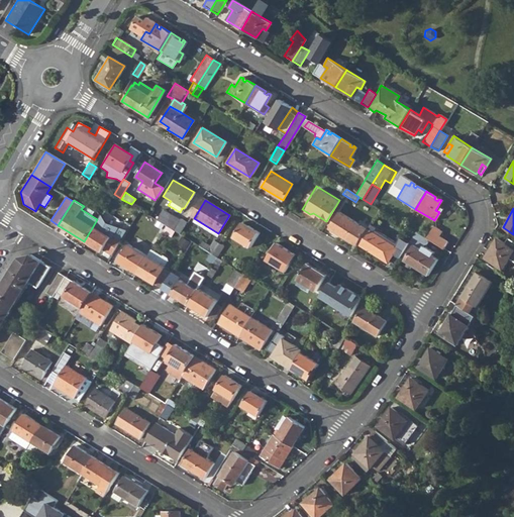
[(180,218),(179,220),(162,209),(155,219),(165,225),(174,231),(179,234),(186,222),(180,218)]
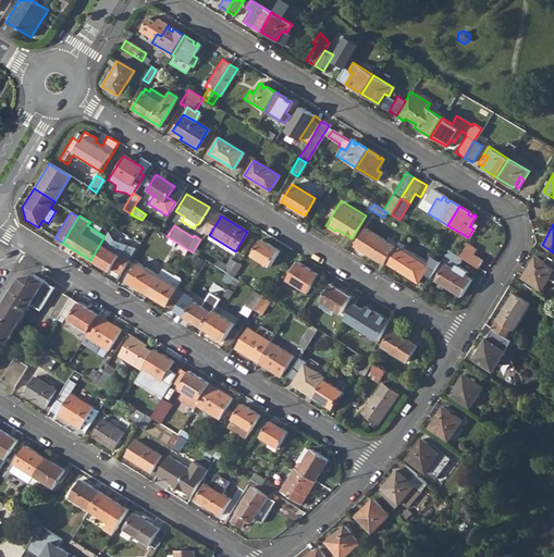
[(384,262),(394,247),(364,229),(353,246),(383,264),(384,262)]
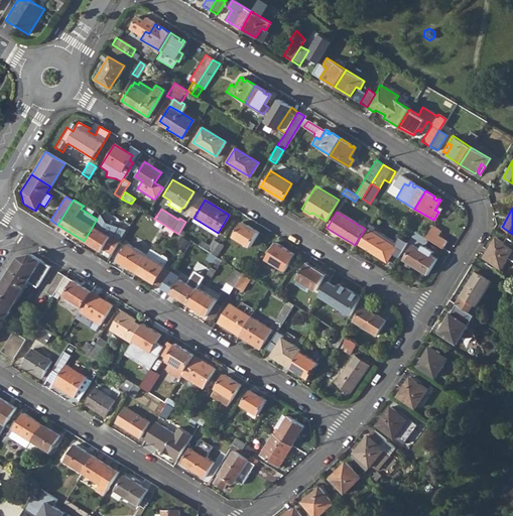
[(191,222),(215,236),(218,233),(194,218),(191,222)]
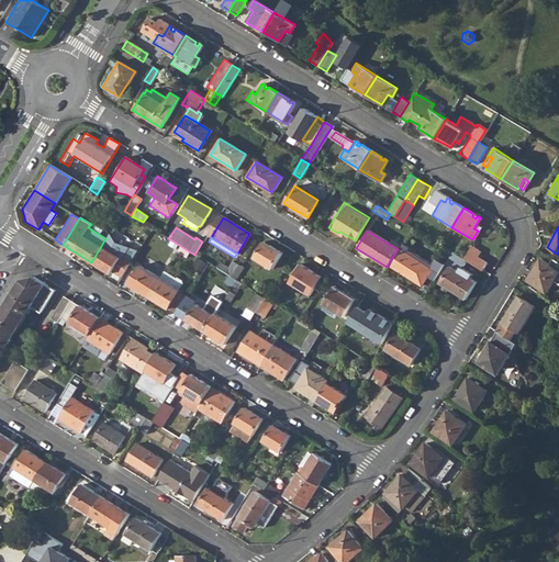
[(270,269),(280,253),(263,242),(253,258),(270,269)]
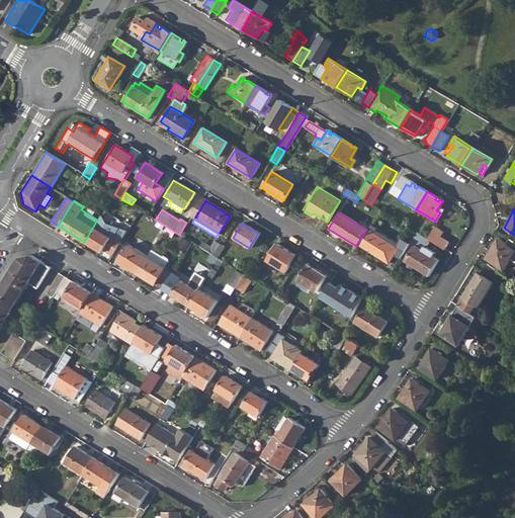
[(165,226),(159,235),(163,238),(166,234),(171,237),(174,232),(165,226)]
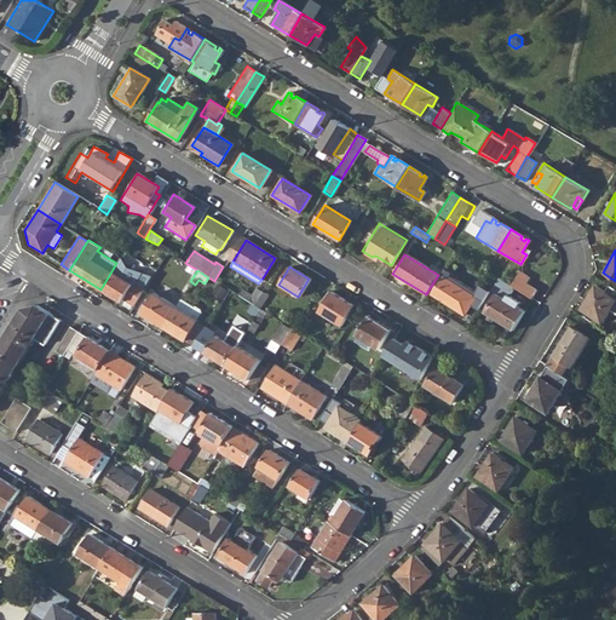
[(475,292),(449,275),(441,270),(438,275),(427,292),(465,315),(476,297),(475,297),(472,294),(475,292)]
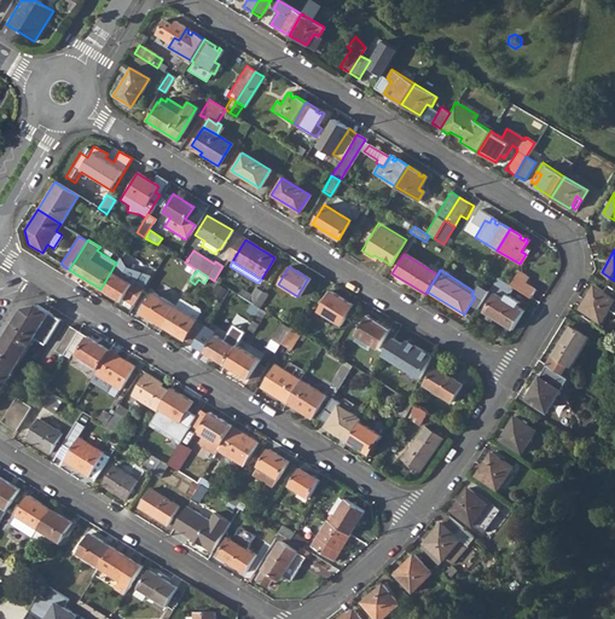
[(133,281),(132,283),(111,271),(100,289),(121,301),(122,299),(132,305),(144,288),(133,281)]
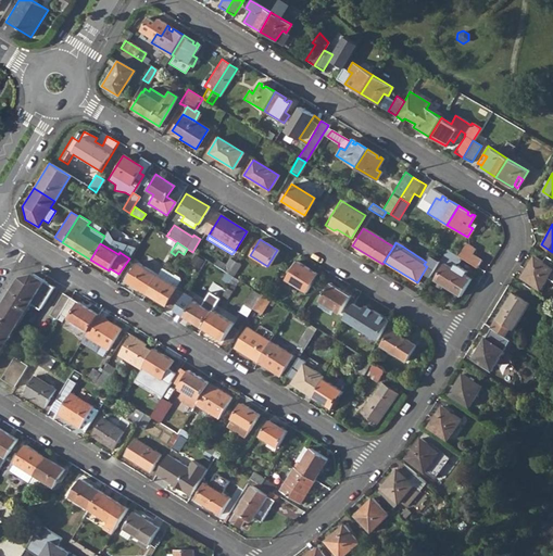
[(470,254),(475,249),(464,243),(456,255),(476,267),(480,261),(470,254)]
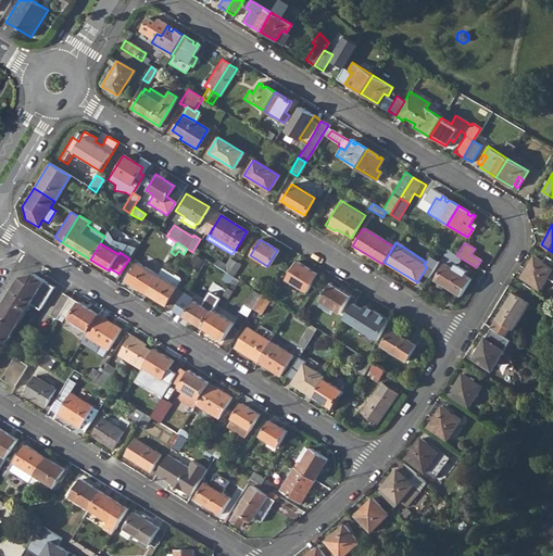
[(541,289),(552,269),(552,267),(535,255),(522,276),(541,289)]
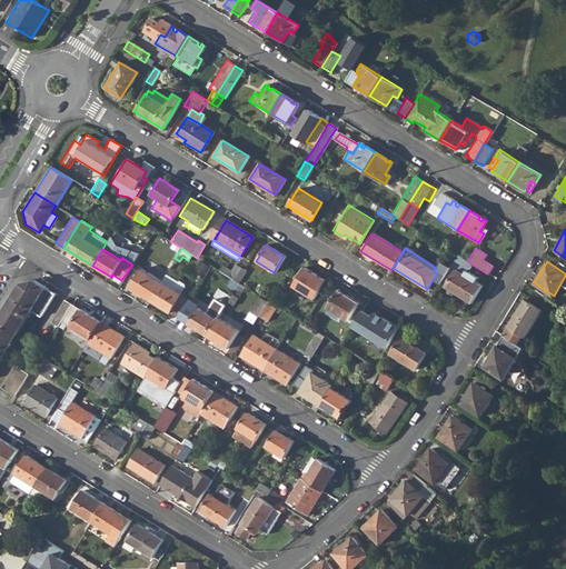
[(231,280),(240,267),(234,263),(230,270),(221,265),(218,271),(221,273),(230,279),(231,280)]
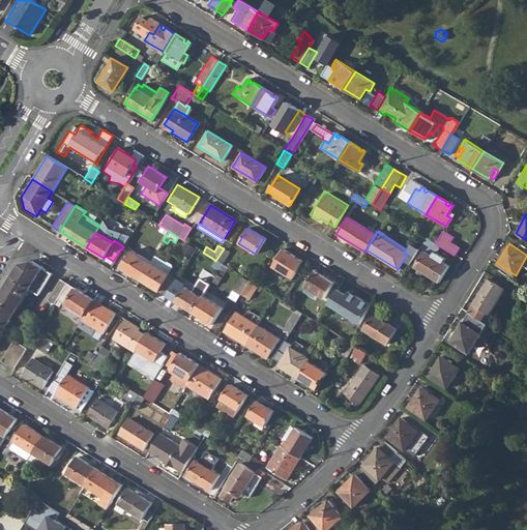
[(290,278),(300,261),(282,249),(279,247),(271,260),(274,261),(271,266),(290,278)]
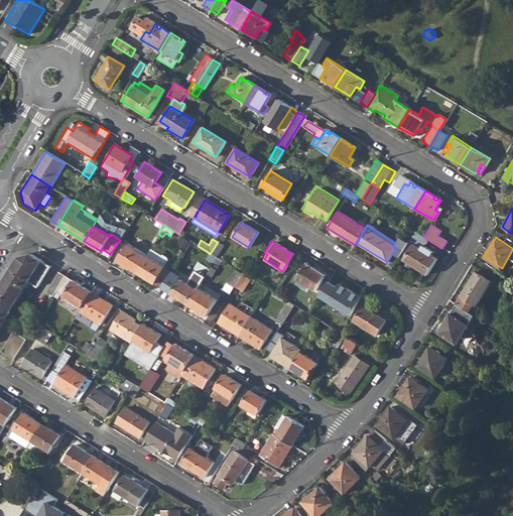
[(216,257),(222,245),(218,242),(210,254),(216,257)]
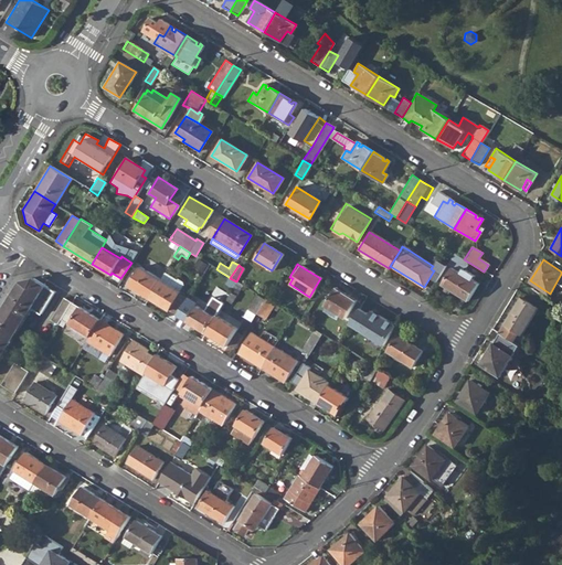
[(148,298),(159,279),(139,267),(128,286),(148,298)]
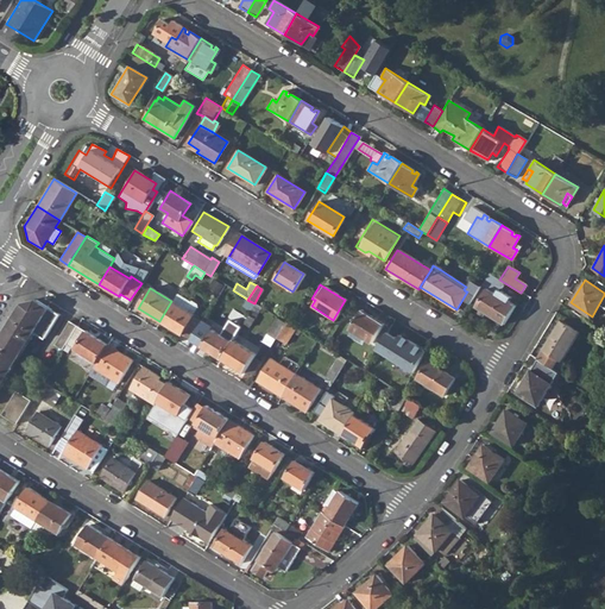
[(502,324),(512,306),(485,289),(474,307),(502,324)]
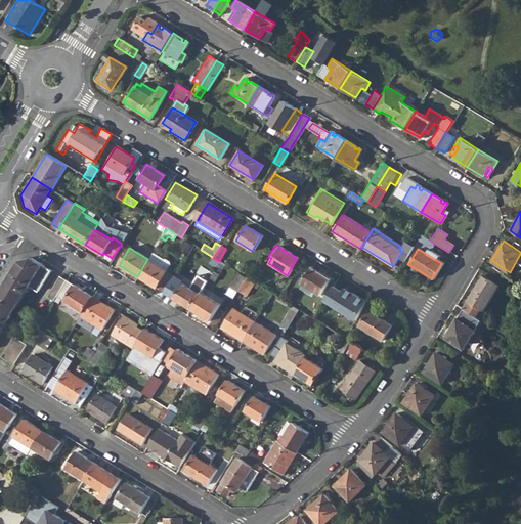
[(201,258),(208,263),(212,257),(204,252),(201,258)]
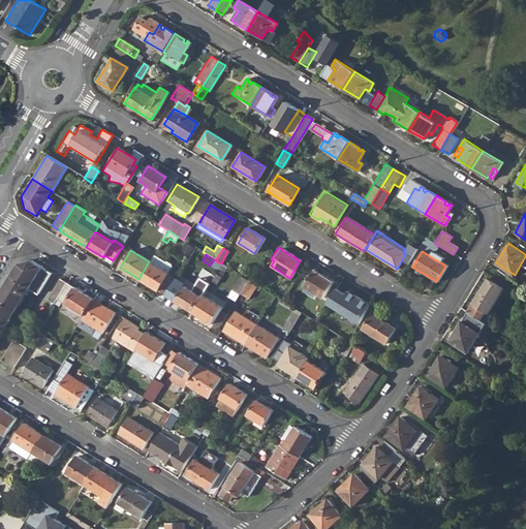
[(30,260),(30,259),(17,262),(0,289),(0,301),(14,310),(28,288),(37,293),(51,273),(41,267),(40,267),(30,260)]
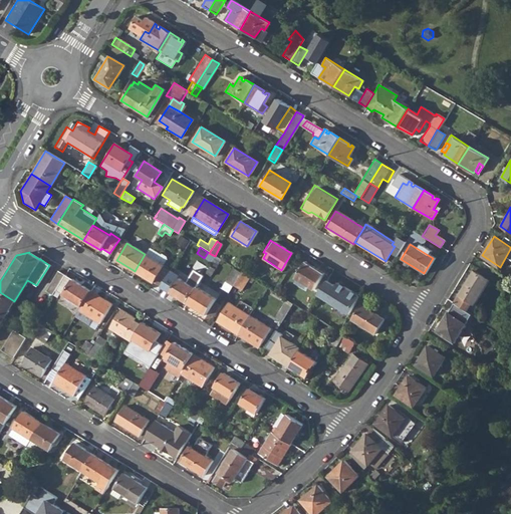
[(211,262),(215,256),(209,253),(208,252),(204,258),(211,262)]
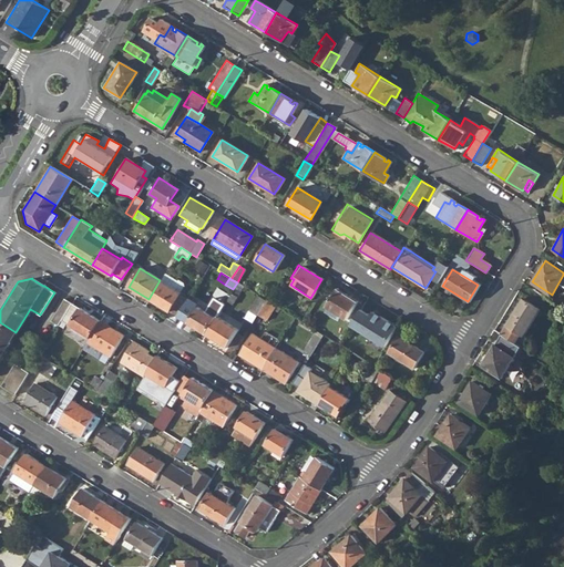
[(168,311),(180,294),(160,280),(149,299),(168,311)]
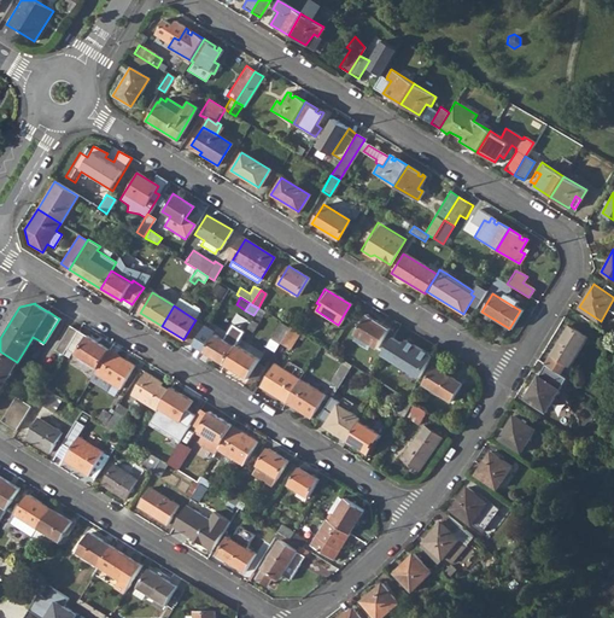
[(251,331),(263,312),(258,308),(253,315),(245,328),(251,331)]
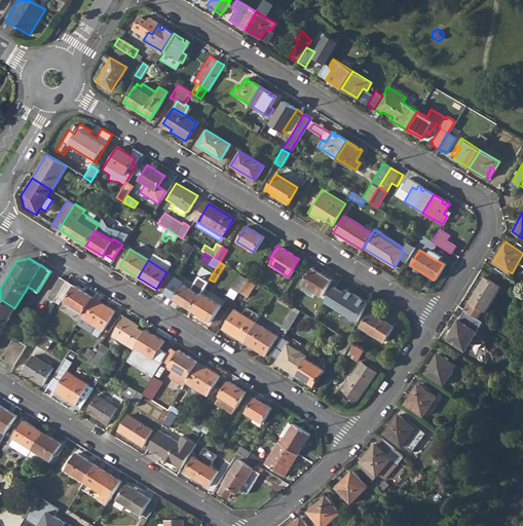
[(322,295),(331,282),(310,268),(301,284),(302,285),(299,290),(310,297),(313,291),(322,296),(322,295)]
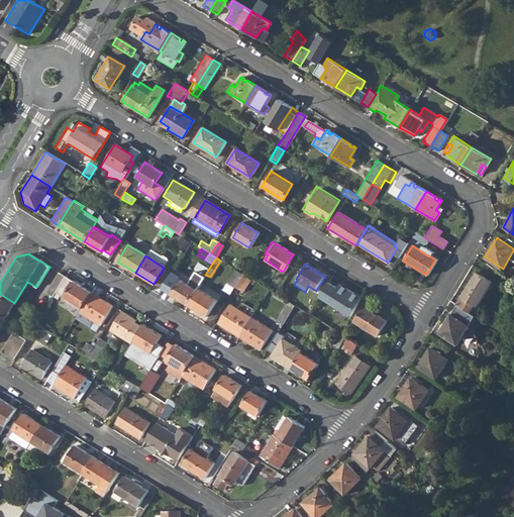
[(55,292),(65,277),(52,268),(38,289),(52,297),(55,292)]
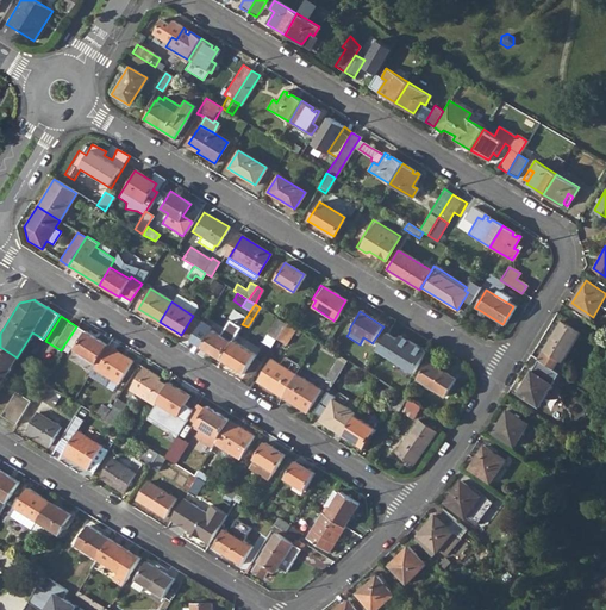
[(189,340),(201,321),(193,316),(181,335),(189,340)]
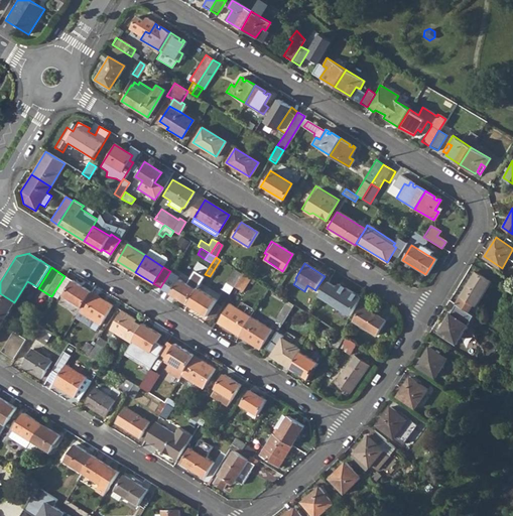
[(224,286),(231,290),(233,286),(242,273),(234,268),(224,284),(225,284),(224,286)]
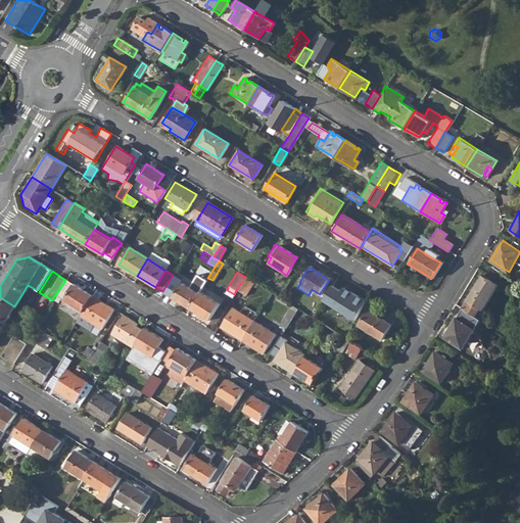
[(481,311),(497,285),(480,276),(461,308),(480,320),(484,313),(481,311)]
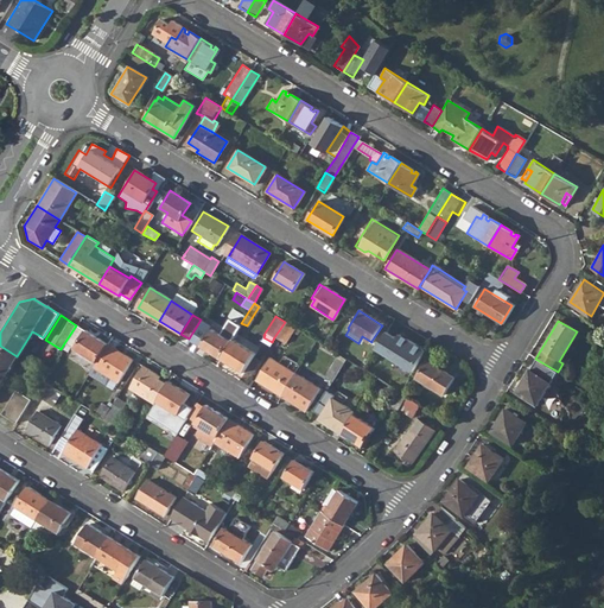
[(284,343),(293,328),(285,322),(274,337),(284,343)]
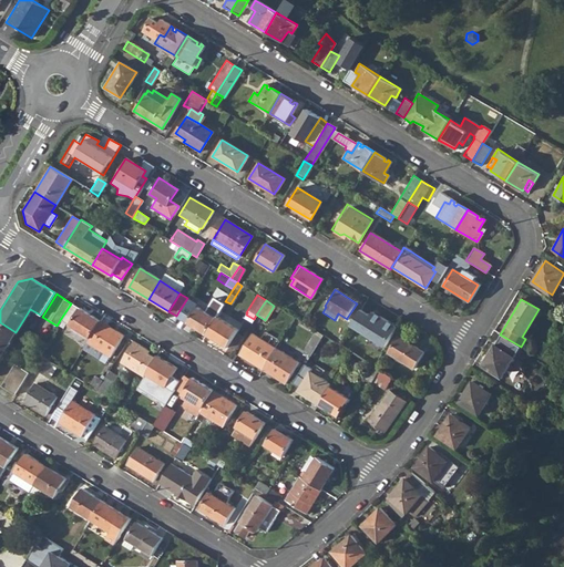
[(89,338),(99,320),(71,303),(60,320),(89,338)]
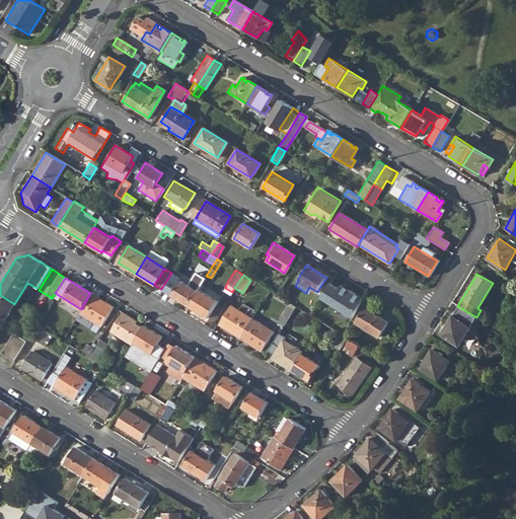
[(317,291),(321,294),(330,280),(326,278),(317,291)]
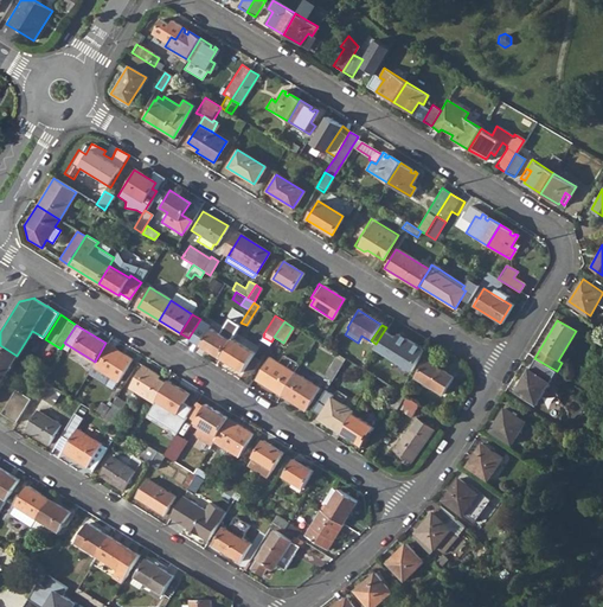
[(408,364),(418,347),(387,326),(386,327),(376,344),(386,351),(383,356),(404,369),(408,363),(408,364)]
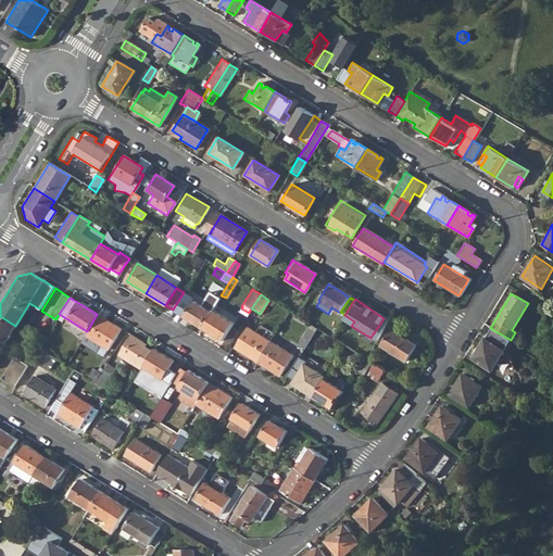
[(201,327),(211,312),(192,301),(183,316),(201,327)]
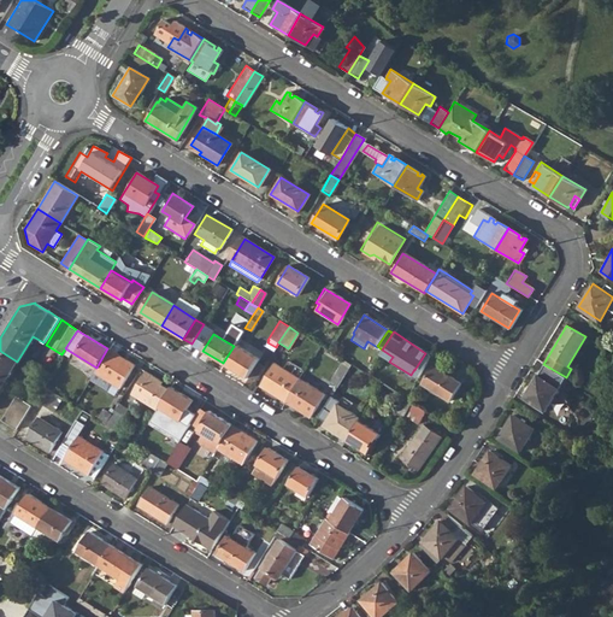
[(246,377),(259,358),(235,344),(234,346),(223,363),(246,377)]
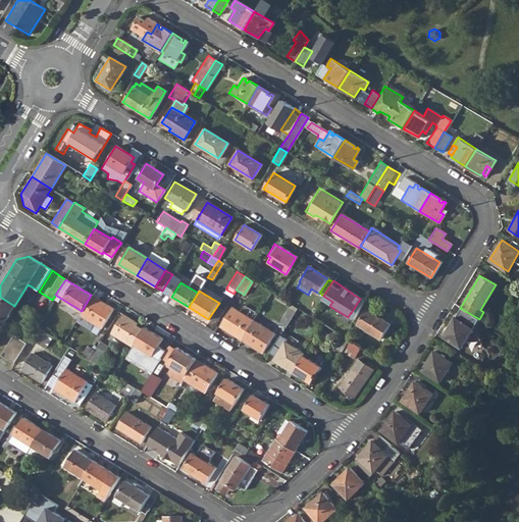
[(101,329),(113,309),(91,295),(82,311),(74,321),(90,330),(94,324),(101,329)]
